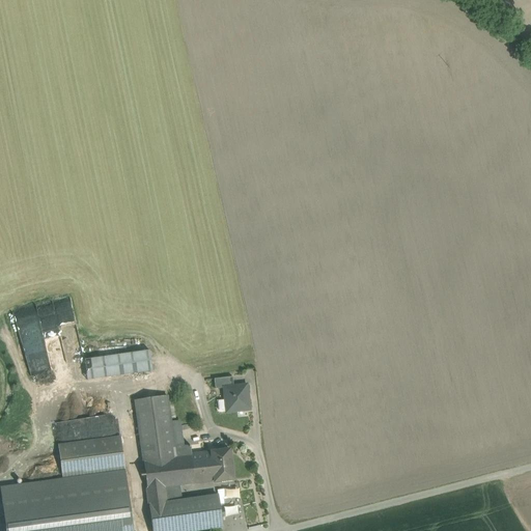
[(19,330),(29,380),(68,371),(62,344),(56,345),(51,324),(42,327),(40,322),(28,324),(29,328),(19,330)]
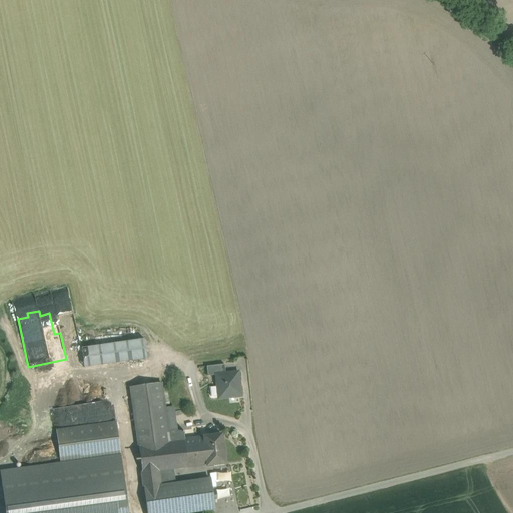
[(144,339),(81,348),(84,368),(147,359),(144,339)]
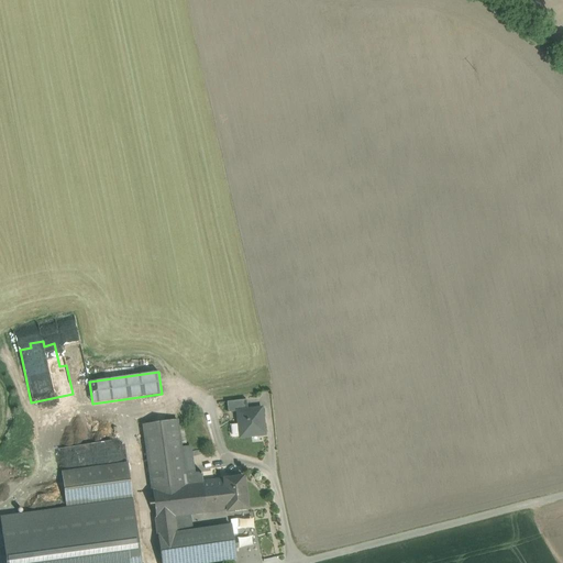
[(246,399),(227,401),(228,412),(236,411),(247,409),(246,399)]
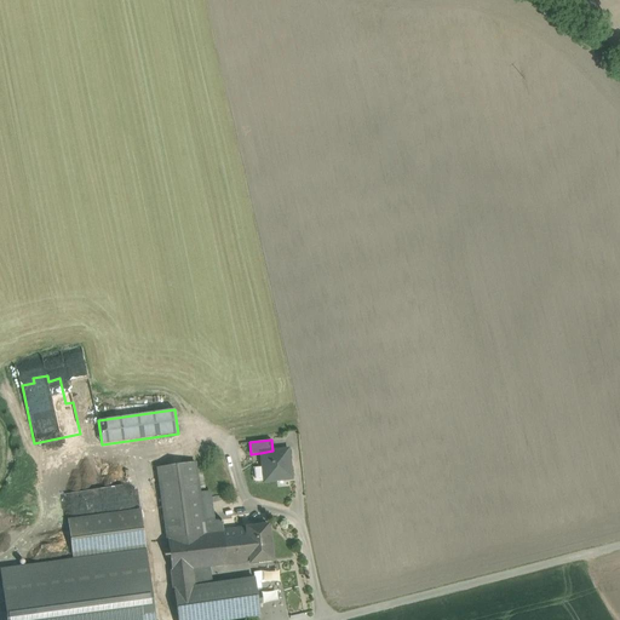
[(273,451),(260,453),(263,468),(264,480),(264,482),(291,478),(288,449),(273,451)]
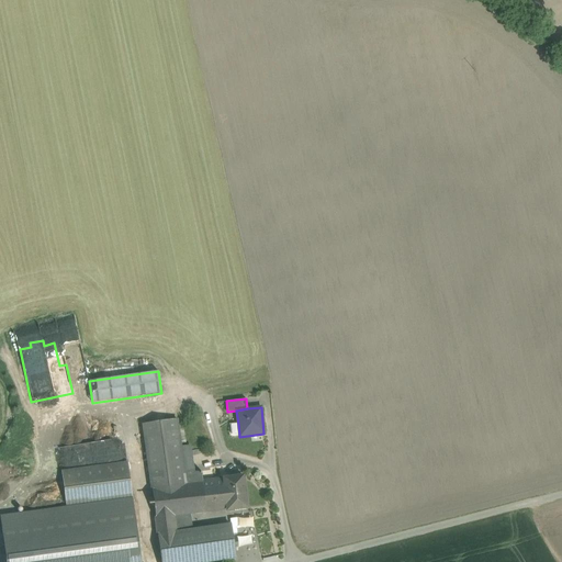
[(177,419),(143,425),(152,489),(184,485),(182,473),(192,472),(193,469),(190,447),(181,447),(177,419)]
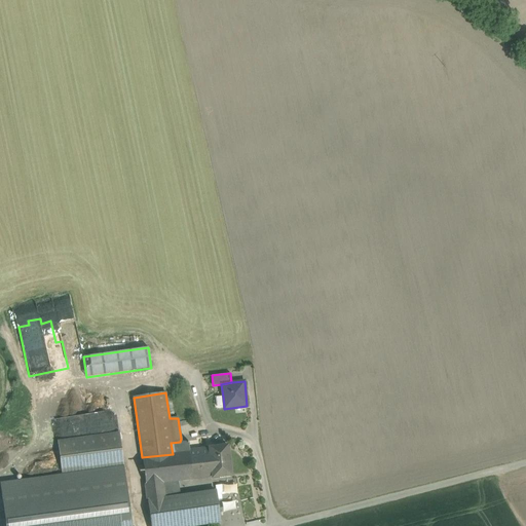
[(223,397),(217,397),(216,399),(217,406),(218,408),(224,407),(223,397)]
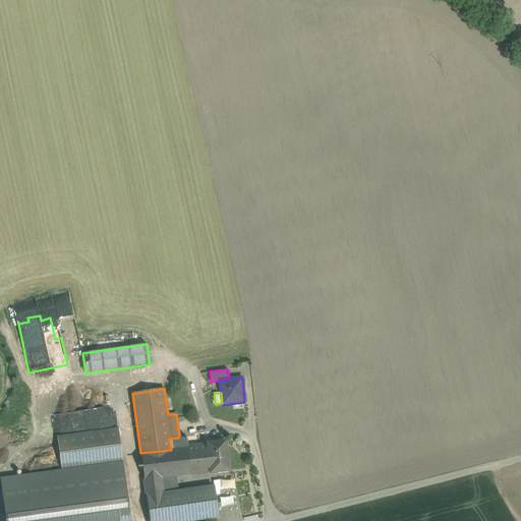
[(118,428),(57,438),(62,469),(122,461),(118,428)]
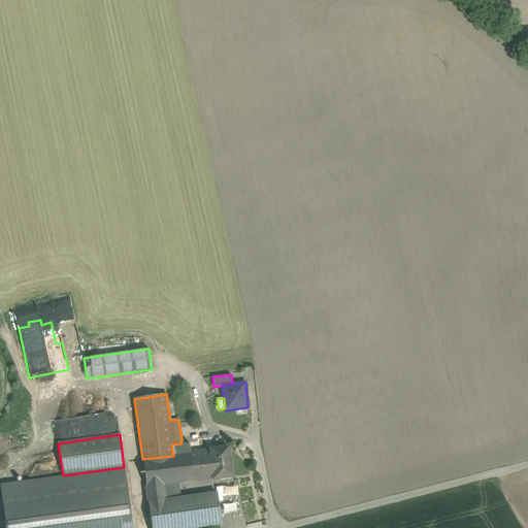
[(180,443),(171,444),(173,456),(191,454),(190,451),(189,442),(180,443)]
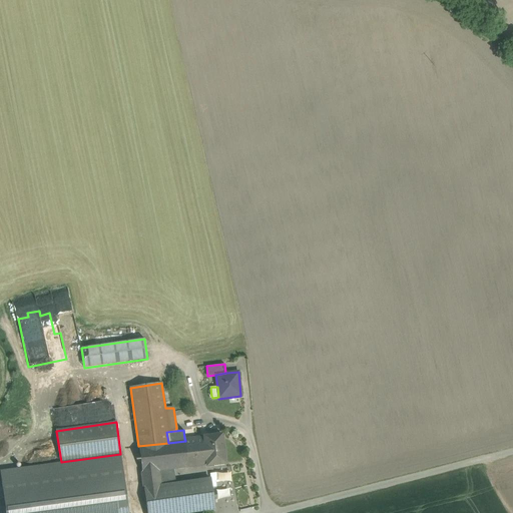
[(221,434),(203,436),(207,464),(207,466),(225,463),(224,463),(223,463),(220,435),(221,435),(221,434)]
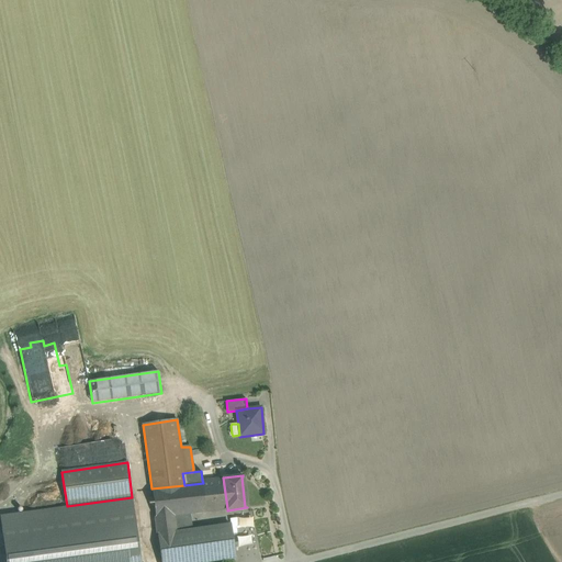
[(184,485),(152,489),(156,517),(173,515),(227,508),(223,478),(202,480),(203,483),(184,485)]
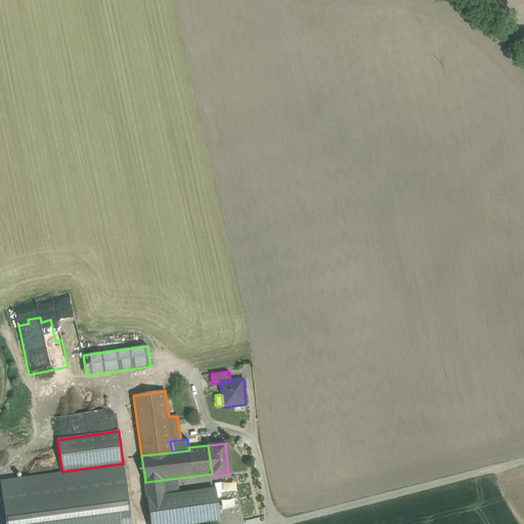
[(125,477),(83,482),(87,508),(111,505),(128,503),(125,477)]
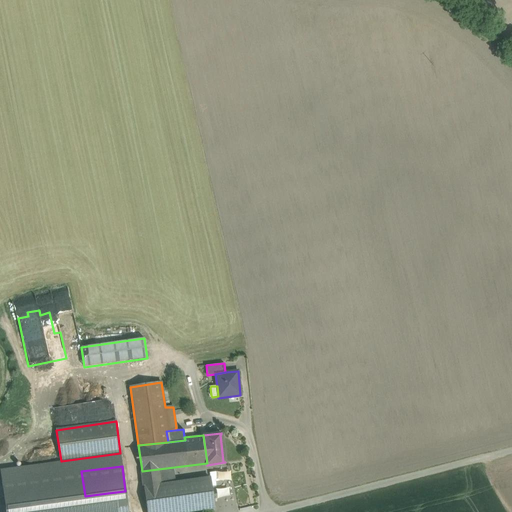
[(209,476),(160,483),(158,469),(142,471),(147,511),(212,503),(209,476)]
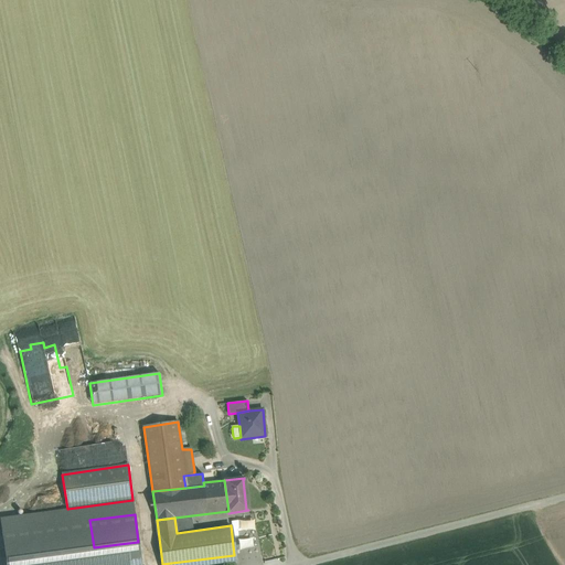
[(141,564),(138,542),(119,544),(121,564),(141,564)]
